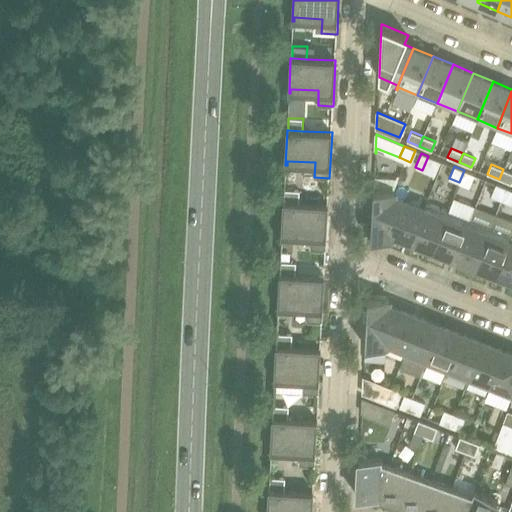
[(511,182),(511,172),(503,169),(499,179),(511,184),(511,182)]
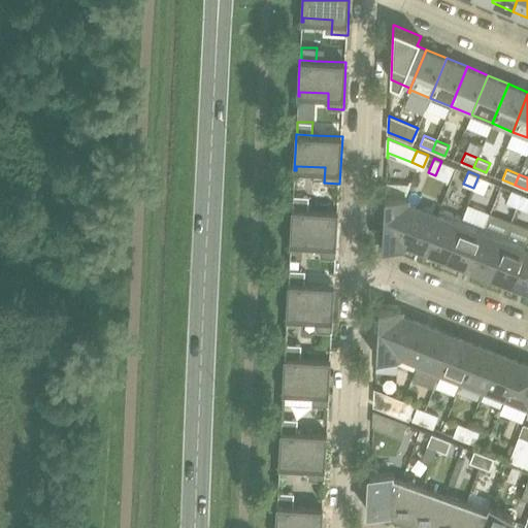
[(489,180),(479,175),(473,188),(484,193),(489,180)]
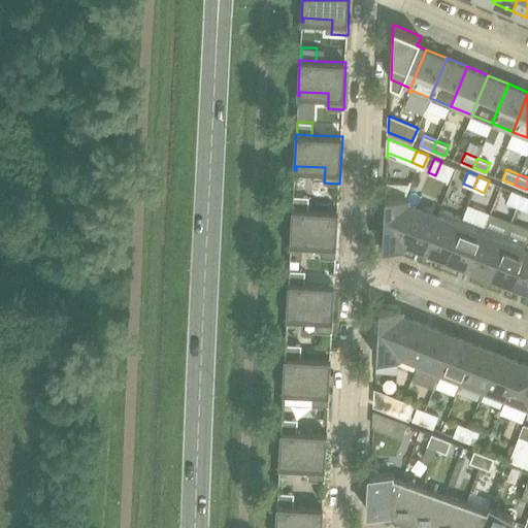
[(517,206),(522,194),(512,189),(506,202),(517,206)]
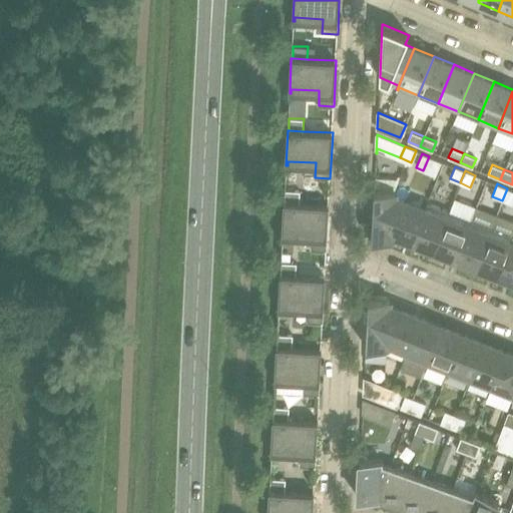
[(512,202),(512,190),(507,188),(502,200),(512,204),(512,202)]
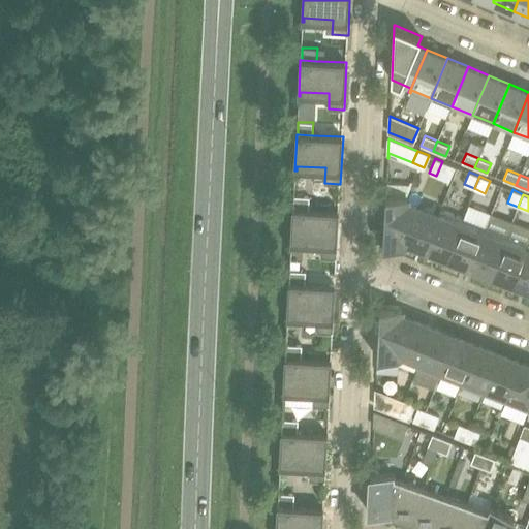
[(293,209),(309,210),(309,196),(294,195),(293,209)]
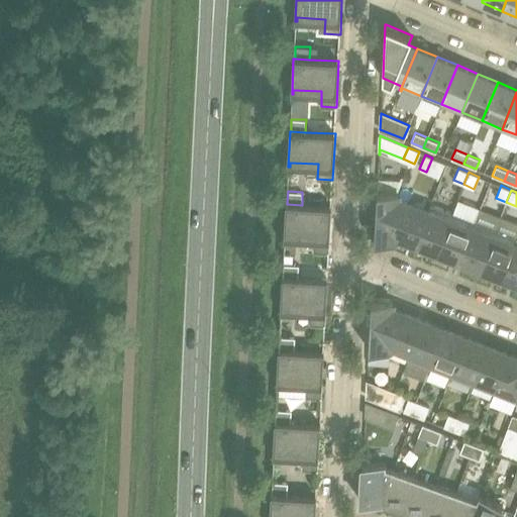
[(395,242),(396,235),(398,199),(398,192),(377,191),(375,241),(395,242)]
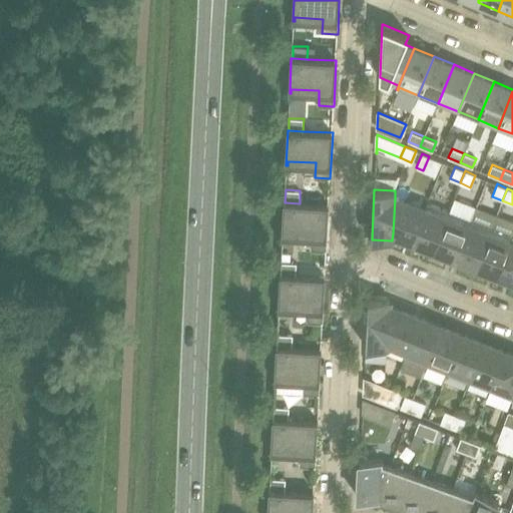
[(425,208),(395,197),(393,233),(413,241),(428,202),(427,202),(425,208)]
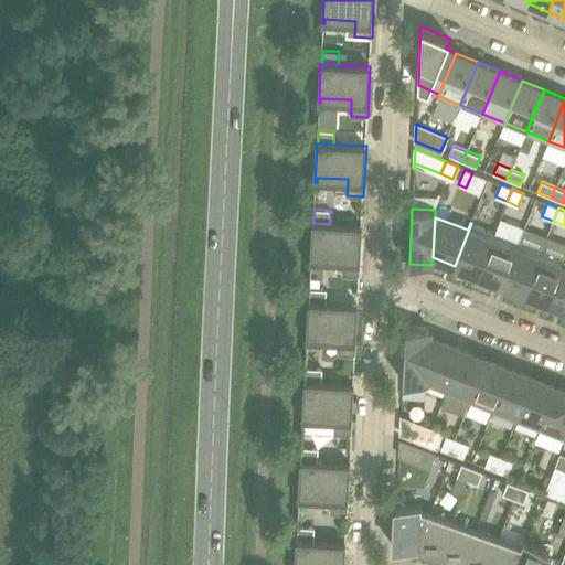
[(330,224),(313,223),(312,223),(310,262),(312,262),(312,257),(343,258),(342,275),(360,276),(362,225),(330,224)]
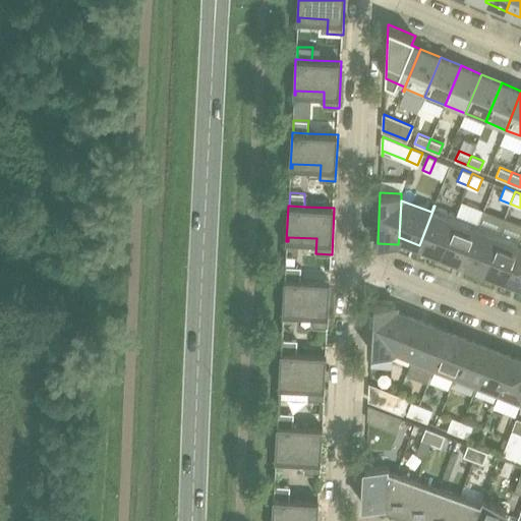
[(419,245),(441,253),(456,214),(435,206),(419,245)]
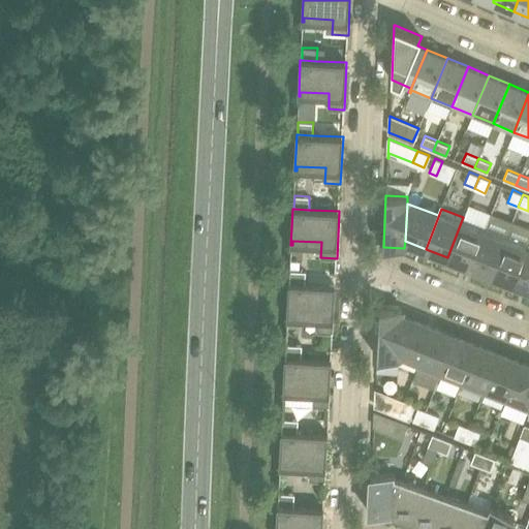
[(447,257),(470,266),(486,226),(463,217),(447,257)]
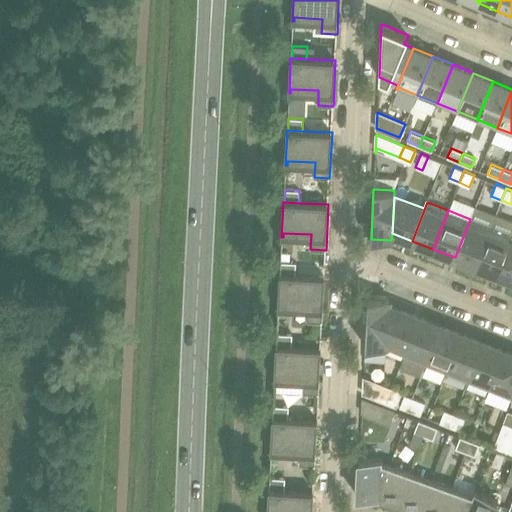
[(470,219),(455,257),(476,266),(491,227),(470,219)]
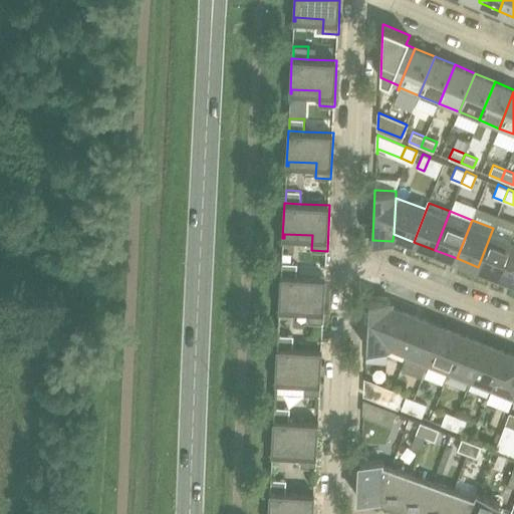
[(513,236),(493,228),(478,267),(499,275),(513,236)]
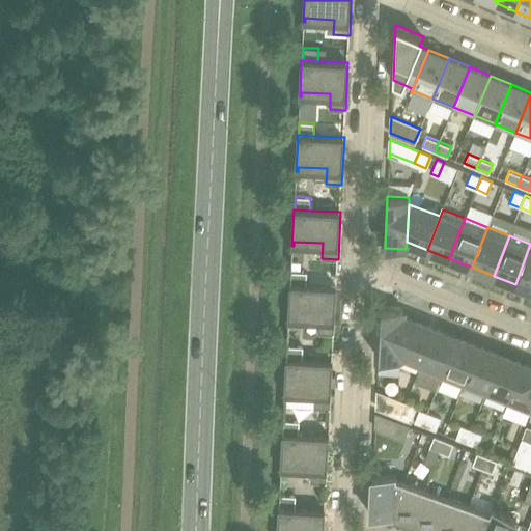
[(530,244),(515,284),(530,289),(530,244)]
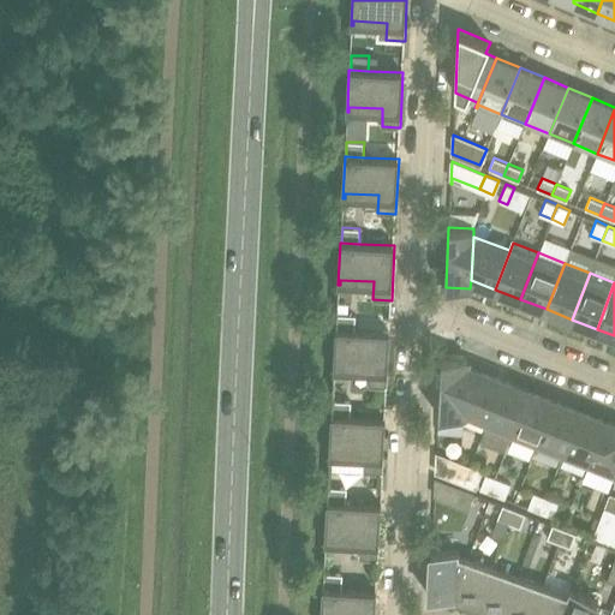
[(338,329),(354,330),(356,315),(338,314),(338,329)]
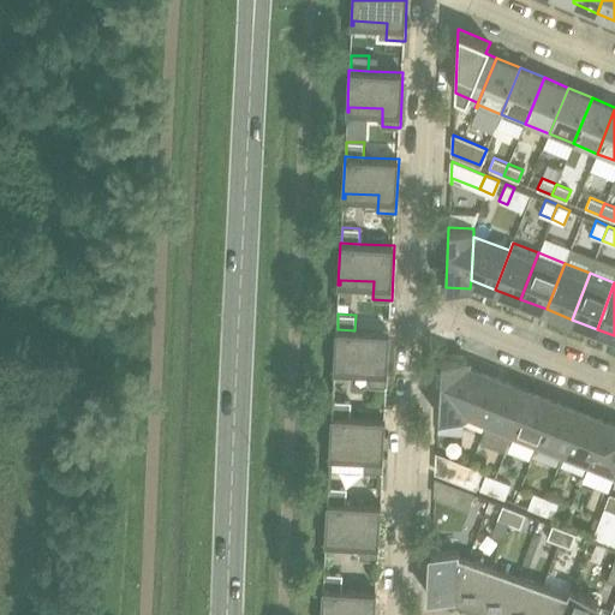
[(335,366),(370,368),(369,386),(387,386),(389,332),(354,330),(338,329),(335,329),(334,371),(335,371),(335,366)]
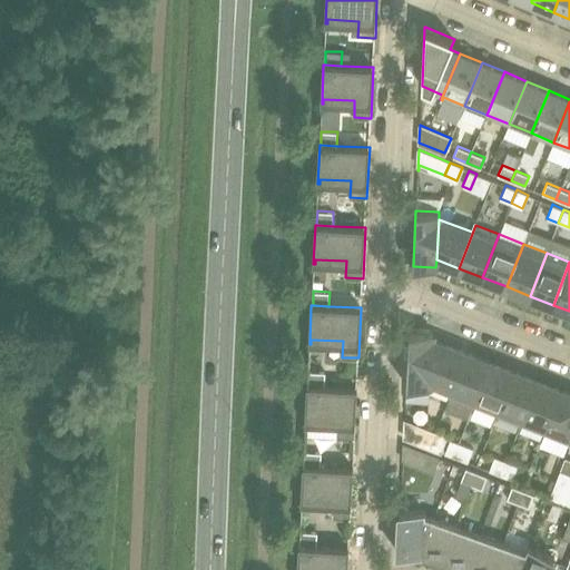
[(430,386),(430,380),(432,340),(433,332),(410,330),(406,385),(430,386)]
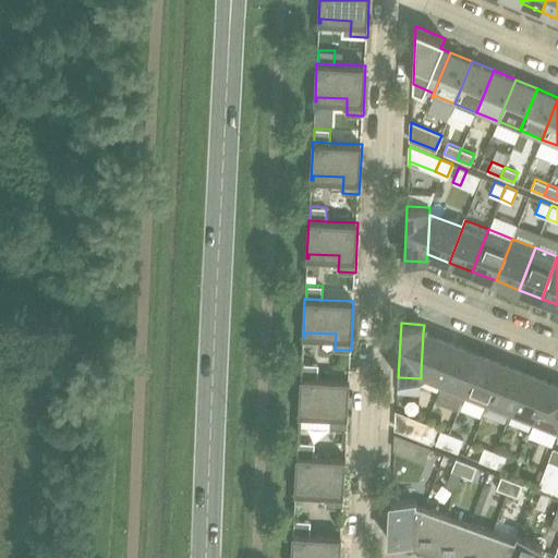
[(439,387),(440,387),(457,346),(423,332),(421,372),(443,379),(439,387)]
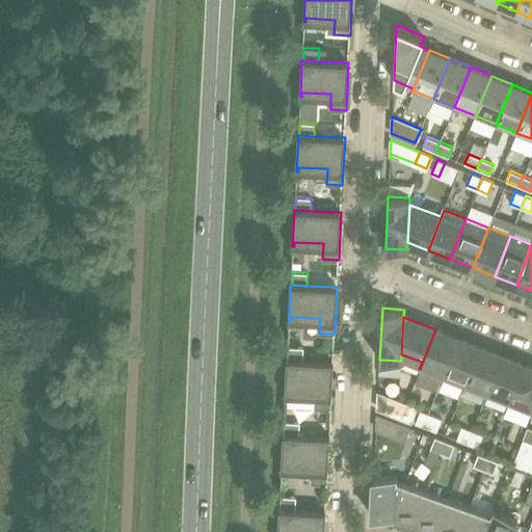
[(442,378),(457,338),(435,329),(420,369),(442,378)]
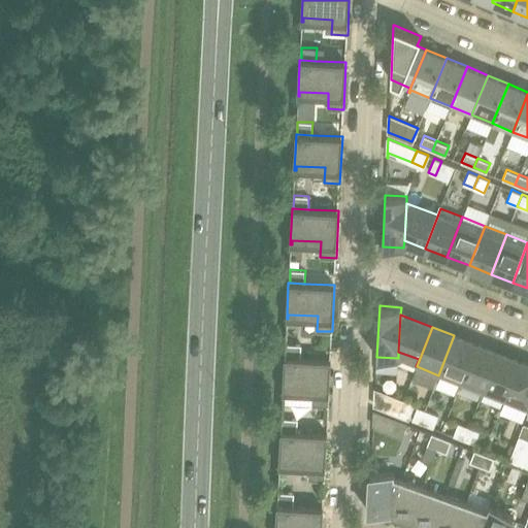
[(475,343),(454,335),(438,375),(460,384),(475,343)]
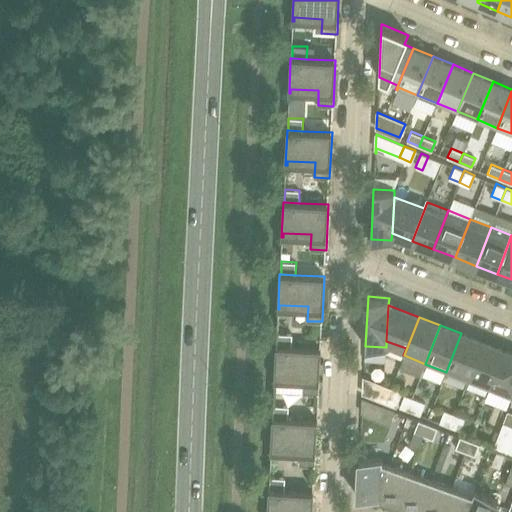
[(278,333),(277,346),(292,347),(292,334),(278,333)]
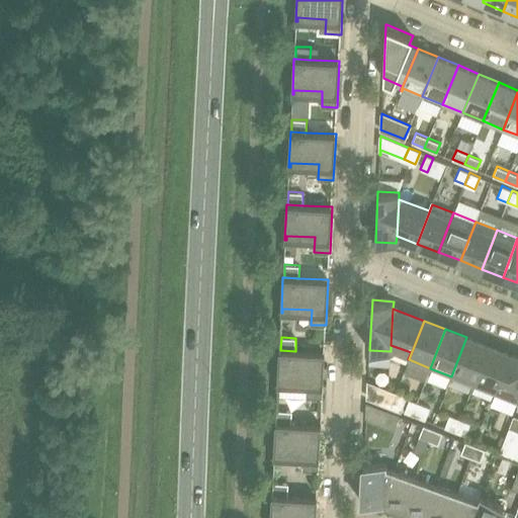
[(466,337),(451,376),(473,385),(489,346),(466,337)]
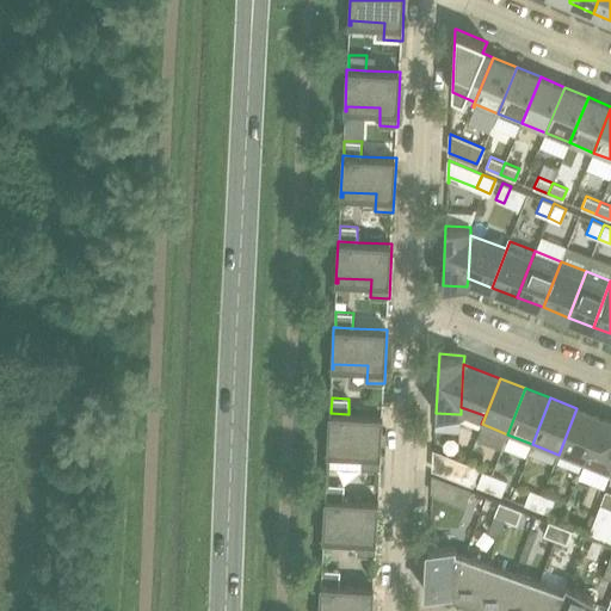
[(602,418),(576,408),(559,455),(584,464),(602,418)]
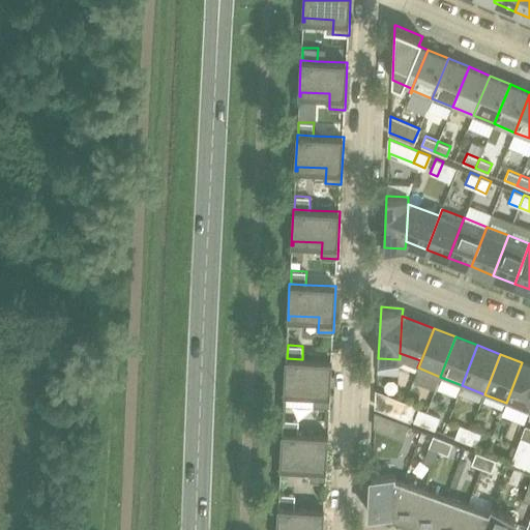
[(302,359),(287,358),(286,358),(284,394),(286,394),(286,390),(315,391),(314,406),(330,407),(332,360),(302,359)]
